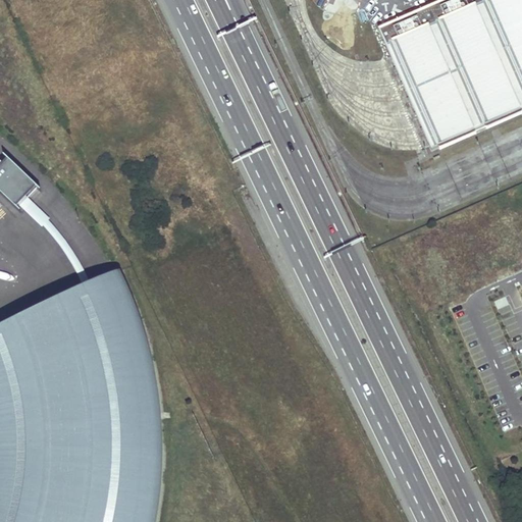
[(521,113),(521,0),(436,0),(377,25),(428,151),(435,149),(436,151),(521,113)]
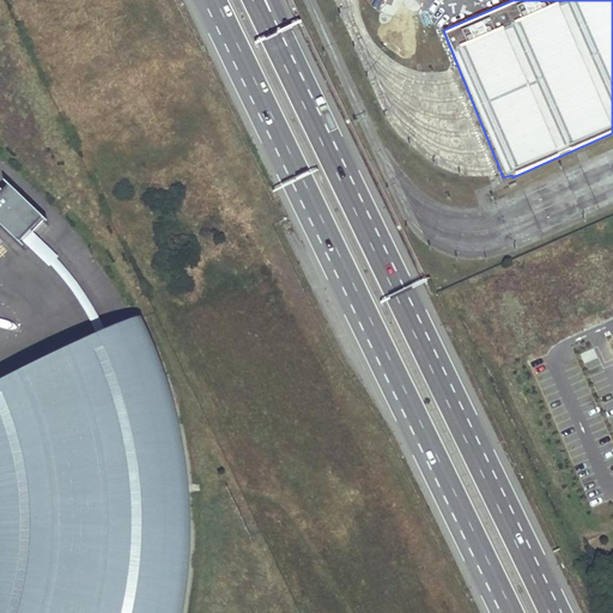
[(47,229),(7,192),(0,200),(0,199),(0,231),(22,253),(24,254),(28,249),(34,244),(38,238),(47,229)]
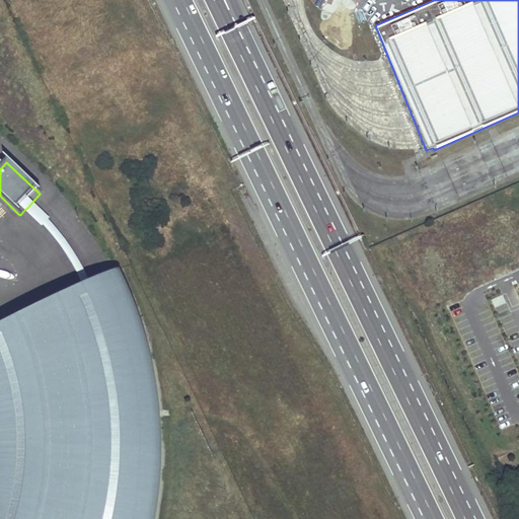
[(50,219),(32,202),(28,207),(23,211),(42,228),(44,226),(49,220),(50,219)]
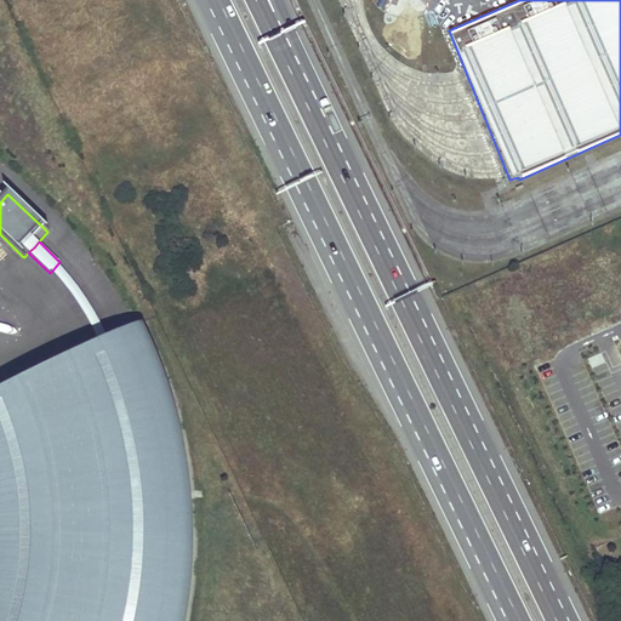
[(69,277),(58,263),(52,271),(62,281),(73,295),(83,312),(91,326),(100,345),(103,342),(108,341),(101,323),(91,307),(81,290),(69,277)]
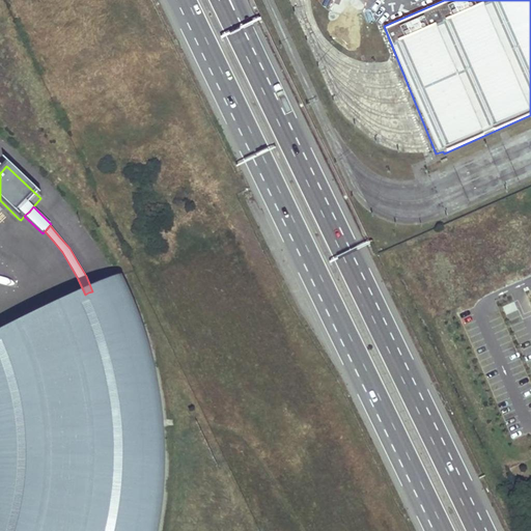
[(0,530),(159,530),(161,522),(164,505),(165,488),(166,471),(166,452),(165,434),(164,416),(162,398),(159,380),(155,362),(149,344),(144,327),(138,310),(131,294),(122,277),(92,291),(88,292),(85,295),(0,335),(0,530)]
